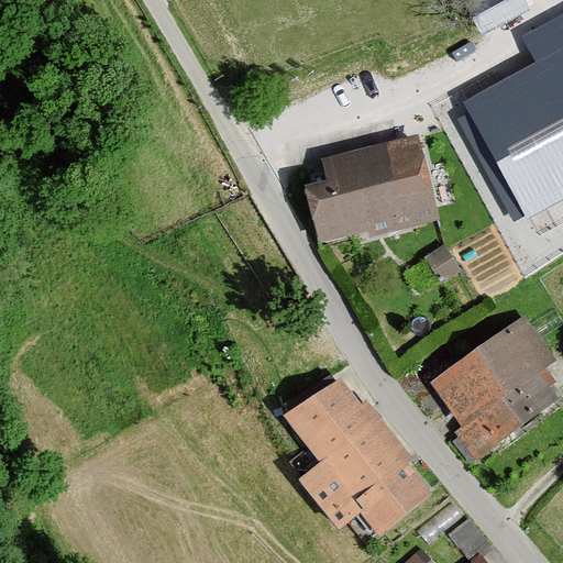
[(525,0),(463,0),(482,35),(530,10),(525,0)]
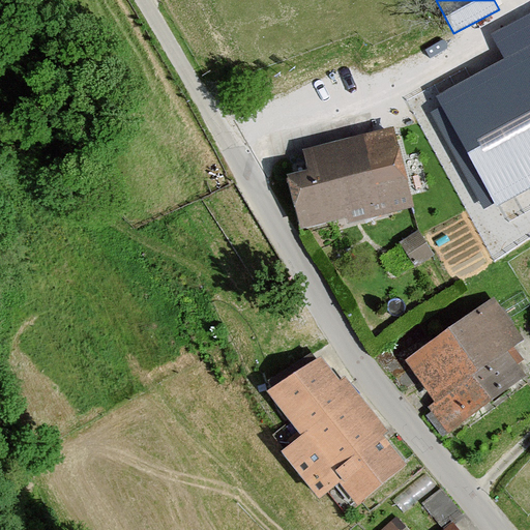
[(504,60),(436,97),(496,207),(529,187),(529,12),(491,34),(504,60)]
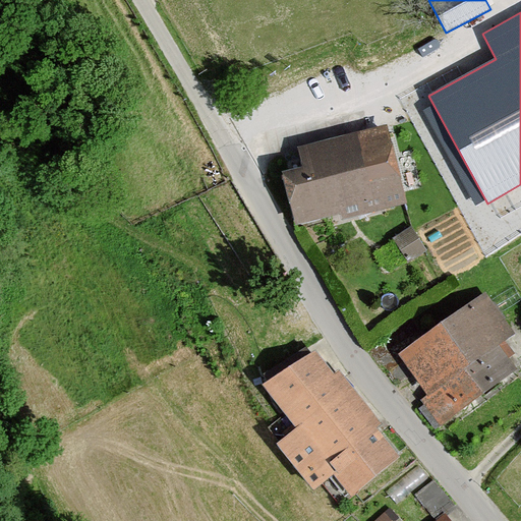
[(407,205),(387,126),(299,148),(303,167),(284,172),(297,225),(340,214),(341,221),(407,205)]
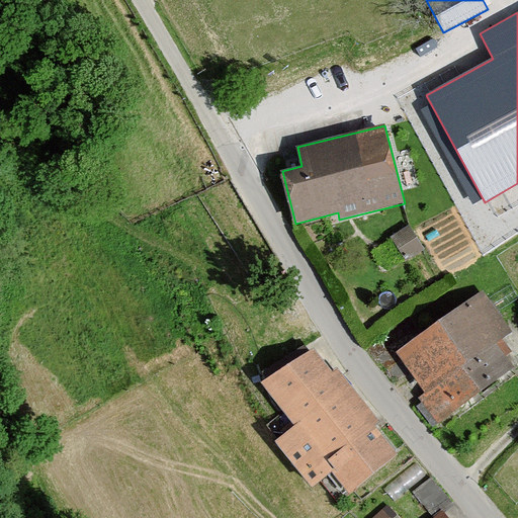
[(466,181),(443,192),(452,211),(475,200),(466,181)]
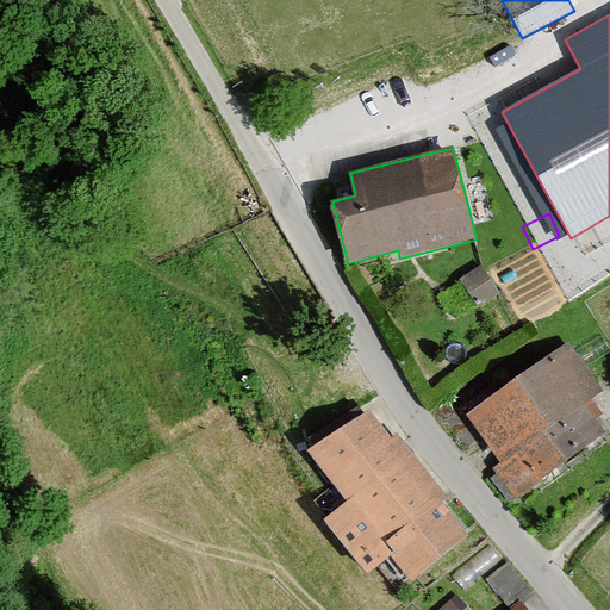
[(481,269),(460,281),(475,310),(498,297),(481,269)]
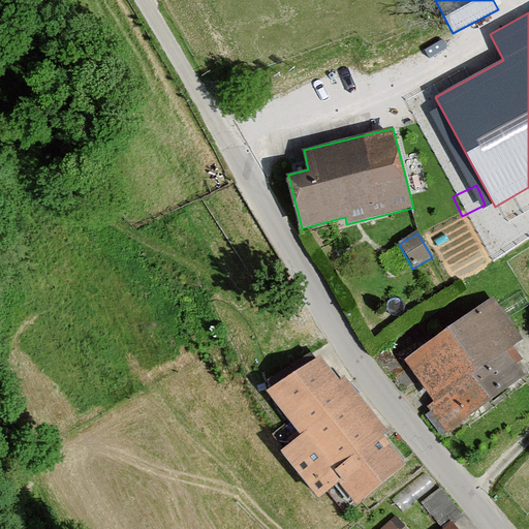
[(490,300),(403,364),(432,402),(427,406),(447,434),(521,379),(502,354),(521,341),(490,300)]
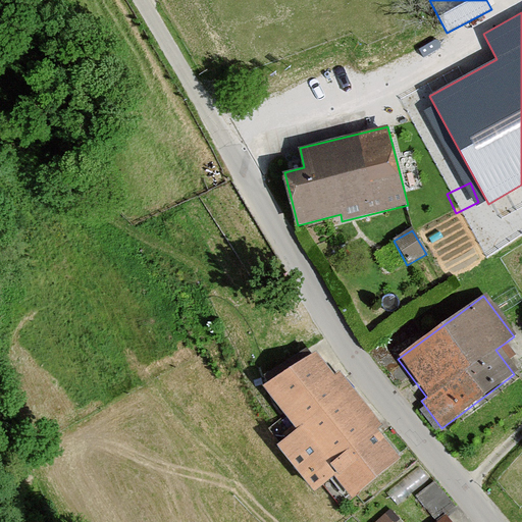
[(309,353),(258,390),(290,432),(272,446),(307,492),(328,476),(344,498),(394,461),(372,432),(378,428),(336,373),(328,378),(309,353)]
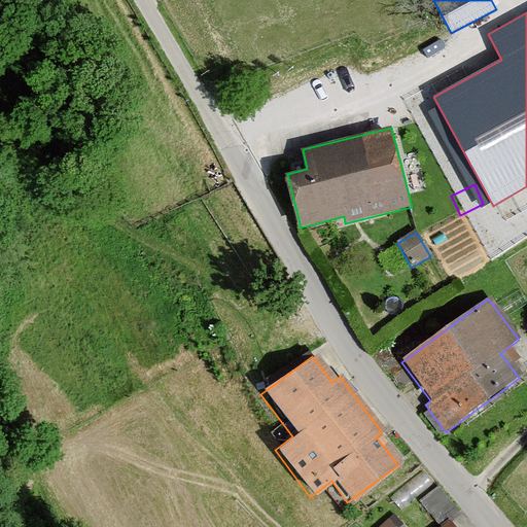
[(417,526),(393,507),(377,526),(417,526)]
